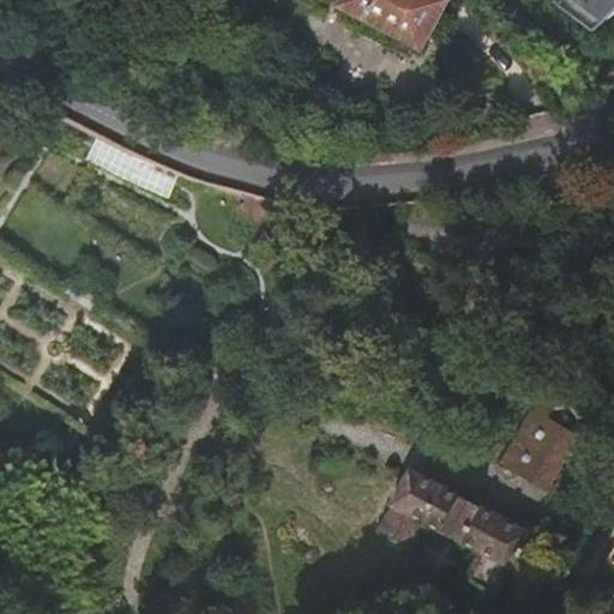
[(423,48),(449,1),(446,0),(345,0),(342,6),(423,48)]
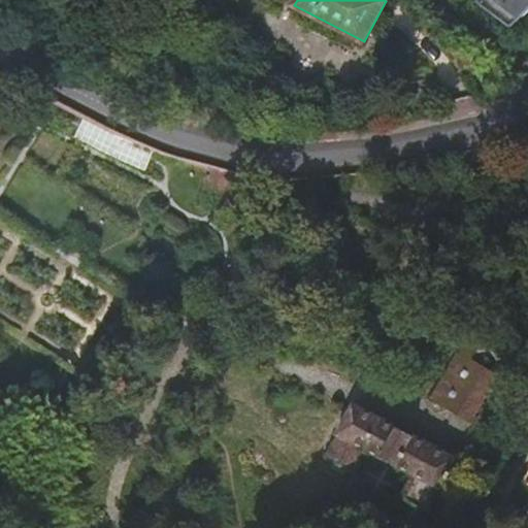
[(527,0),(502,0),(526,20),(527,17),(527,0)]
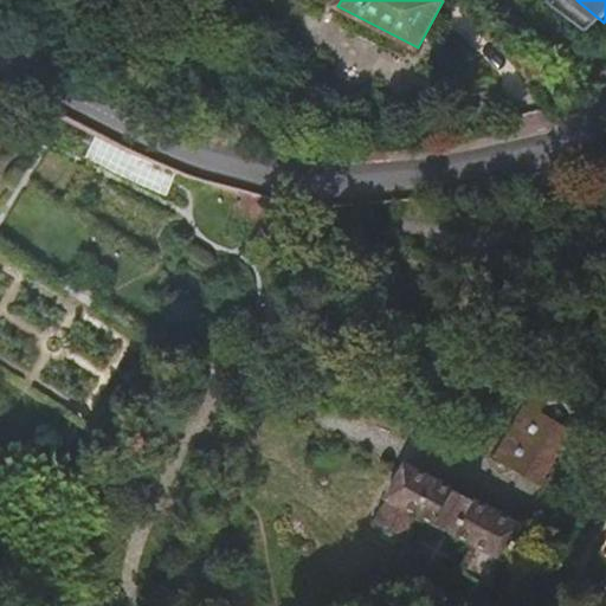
[(562,276),(549,274),(545,284),(558,289),(562,276)]
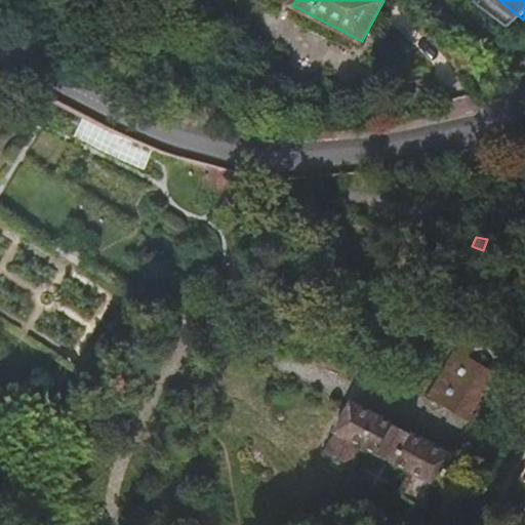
[(386,367),(397,348),(366,332),(355,351),(386,367)]
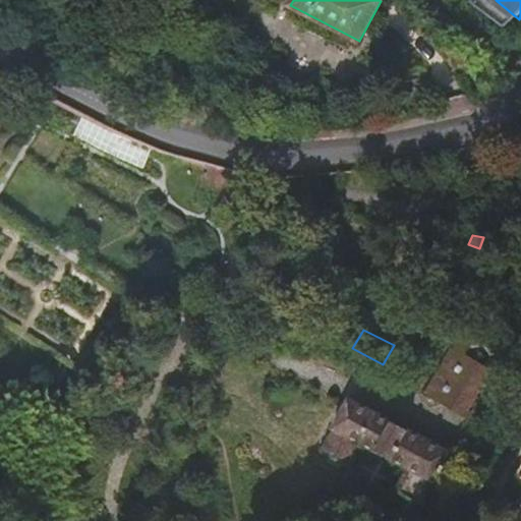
[(461,357),(437,400),(459,414),(484,369),(471,363),(475,356),(468,352),(465,359),(461,357)]
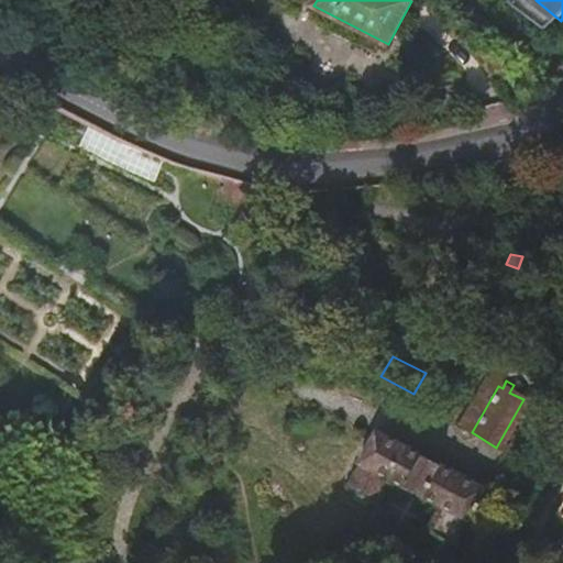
[(456,548),(470,523),(479,529),(496,498),(486,494),(487,492),(379,434),(348,489),(377,506),(392,484),(439,508),(427,533),(456,548)]
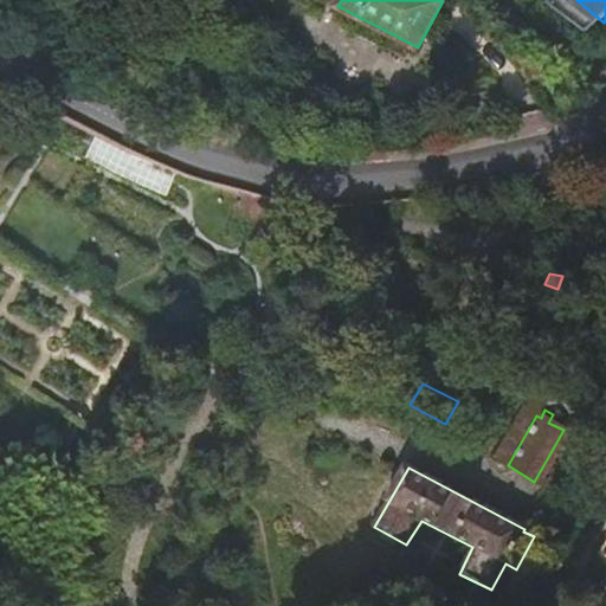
[(605,533),(591,561),(605,568),(605,533)]
